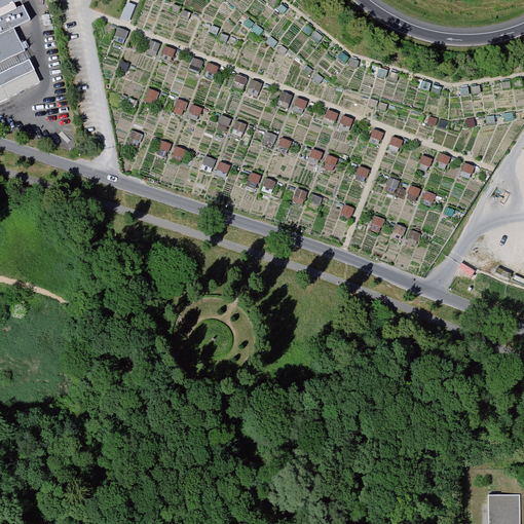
[(0,0),(0,90),(4,88),(8,96),(35,82),(32,75),(36,73),(14,29),(26,24),(15,4),(24,0),(0,0)]
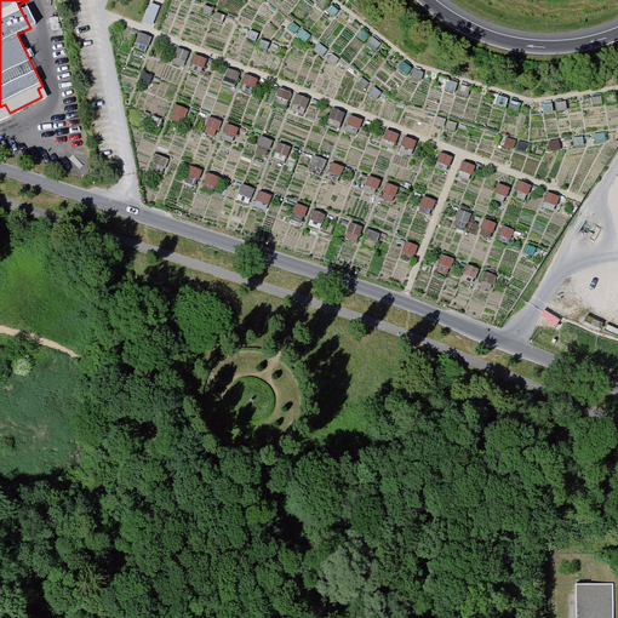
[(148,0),(141,19),(149,24),(158,4),(148,0)]
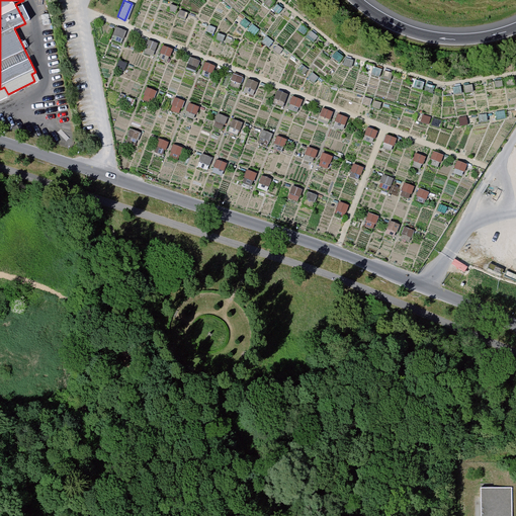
[(275,3),(271,8),(277,12),(281,7),(275,3)]
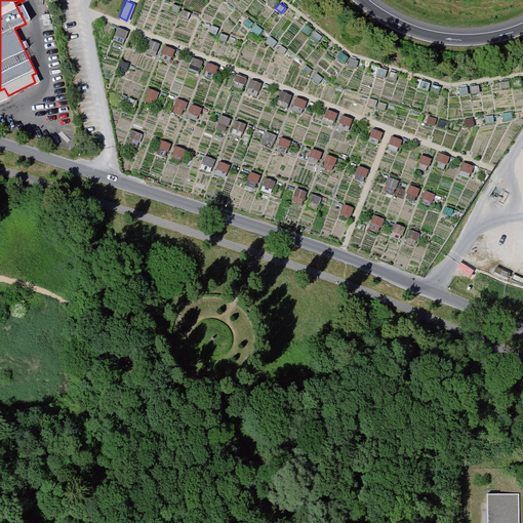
[(172,4),(170,11),(178,13),(180,6),(172,4)]
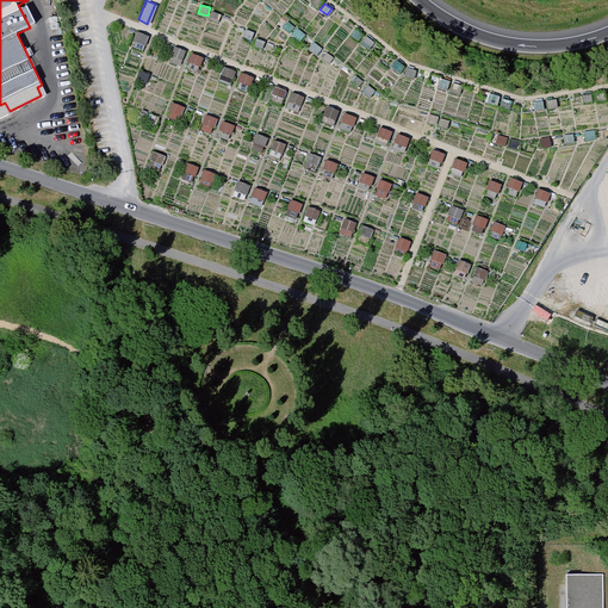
[(212,12),(210,20),(218,23),(221,14),(212,12)]
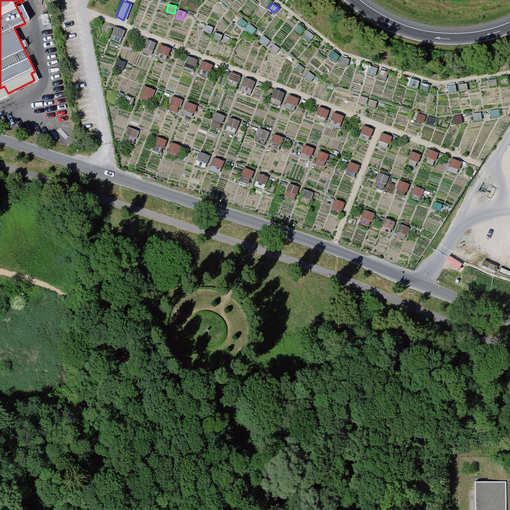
[(240,18),(236,23),(241,27),(245,22),(240,18)]
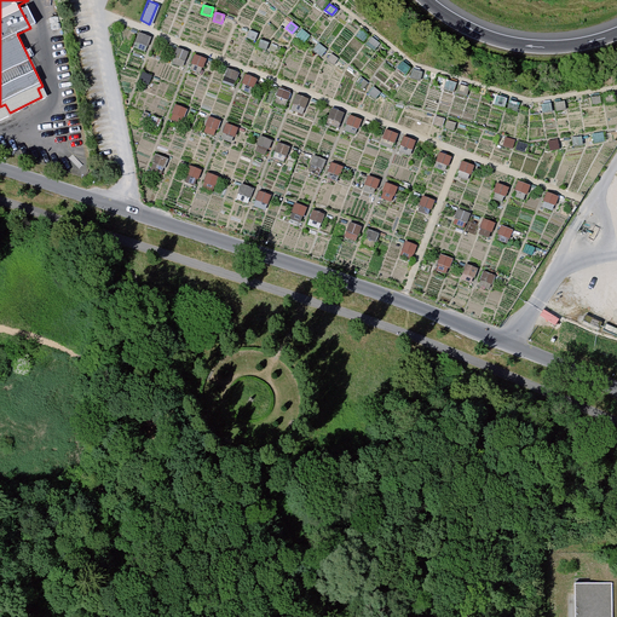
[(303,28),(295,35),(303,42),(310,34),(303,28)]
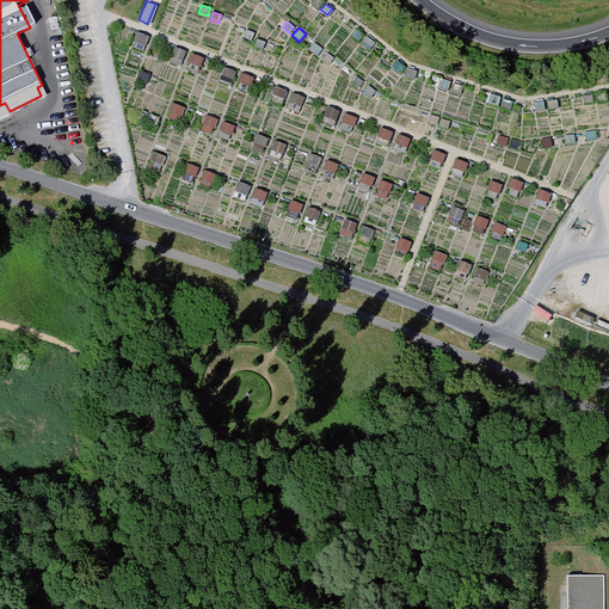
[(355,28),(350,34),(358,40),(363,34),(355,28)]
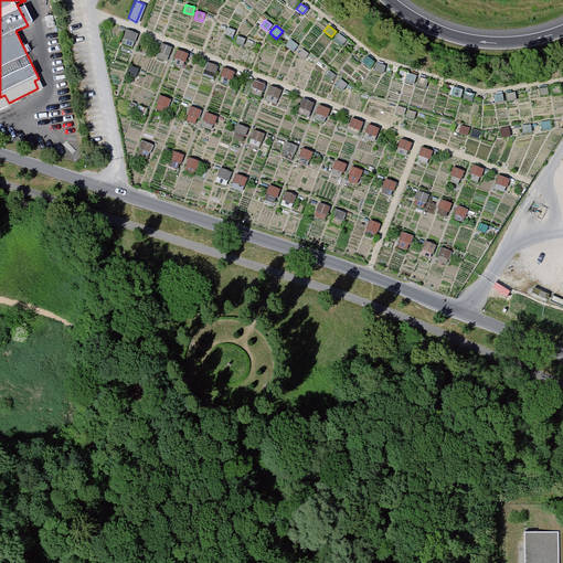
[(226,27),(224,33),(233,36),(235,30),(226,27)]
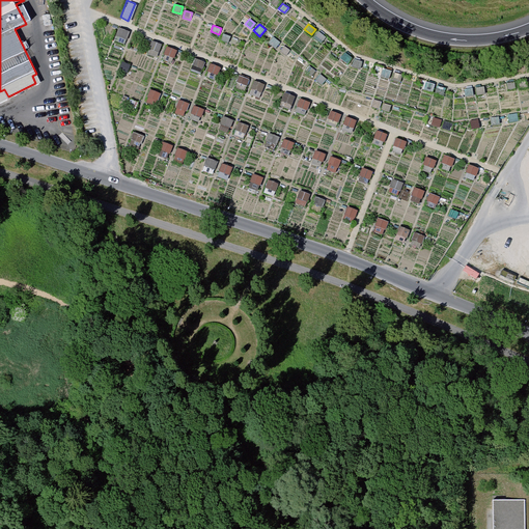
[(119,28),(116,34),(127,38),(130,32),(119,28)]
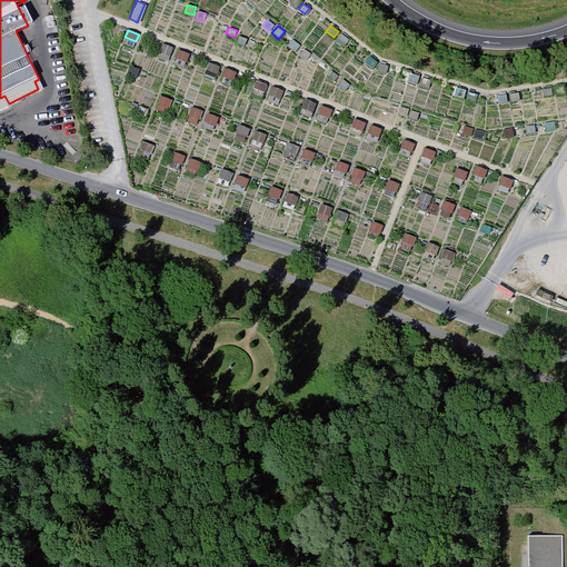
[(341,35),(337,40),(345,46),(349,40),(341,35)]
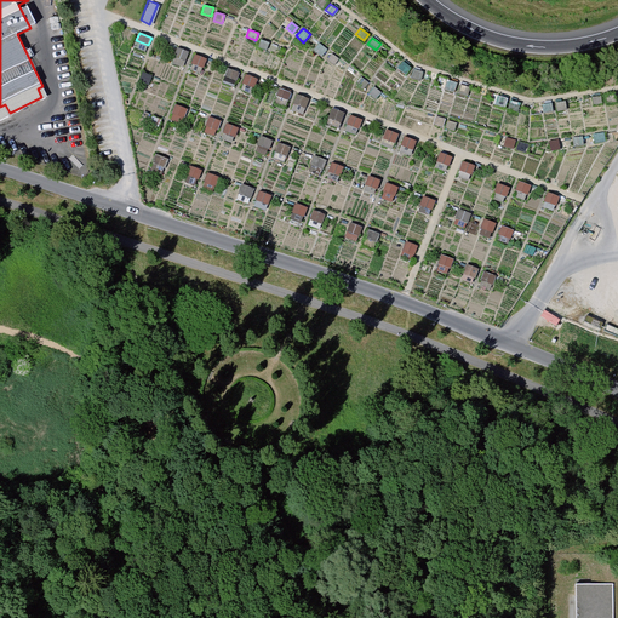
[(269,43),(261,39),(257,46),(265,50),(269,43)]
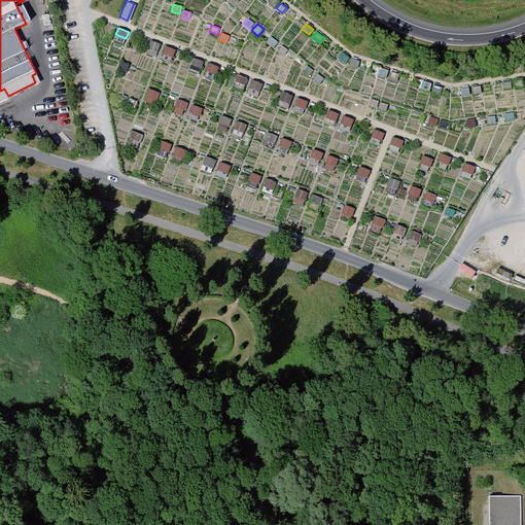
[(271,35),(267,41),(274,47),(279,41),(271,35)]
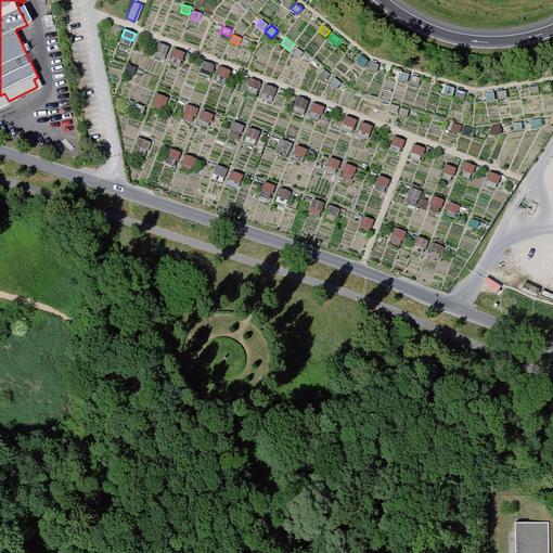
[(158,41),(155,49),(165,53),(168,46),(158,41)]
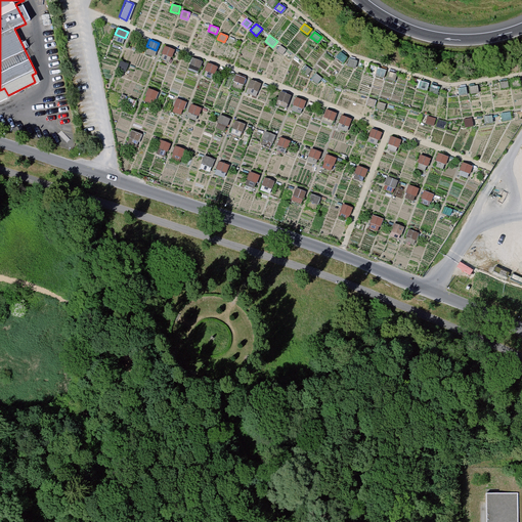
[(280,45),(276,50),(283,54),(287,50),(280,45)]
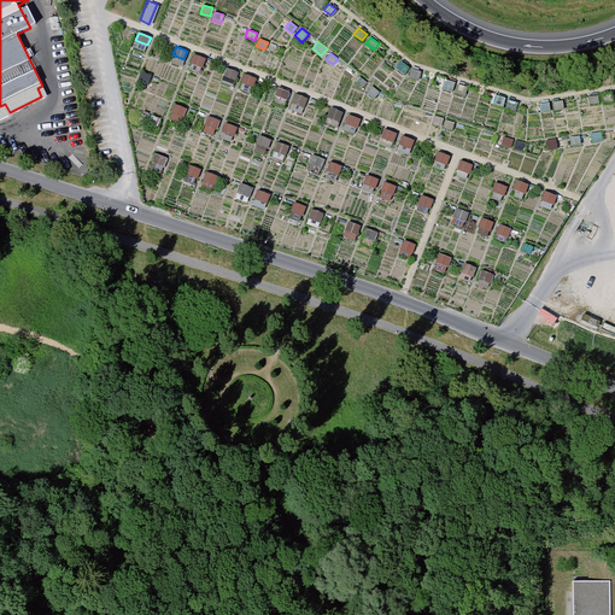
[(194,54),(192,63),(203,66),(205,58),(194,54)]
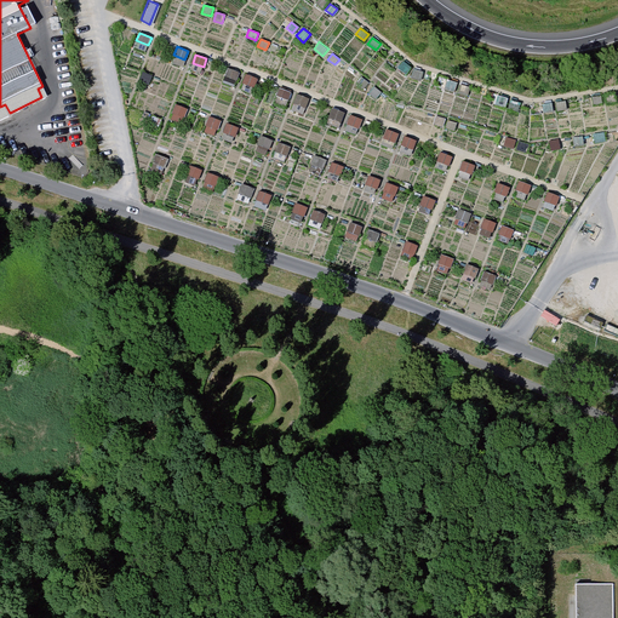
[(404,61),(399,67),(407,73),(412,67),(404,61)]
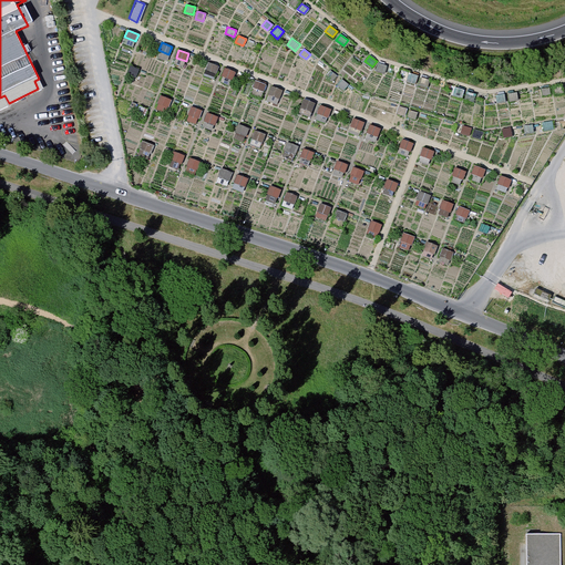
[(208,62),(205,69),(216,72),(218,65),(208,62)]
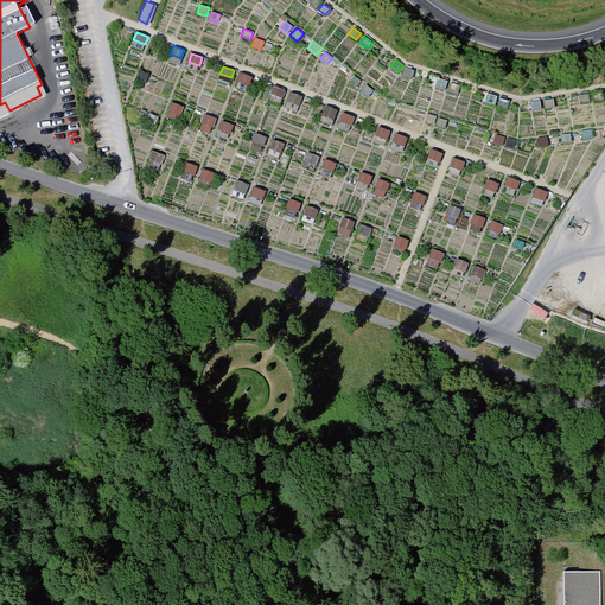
[(403,67),(401,76),(411,78),(413,69),(403,67)]
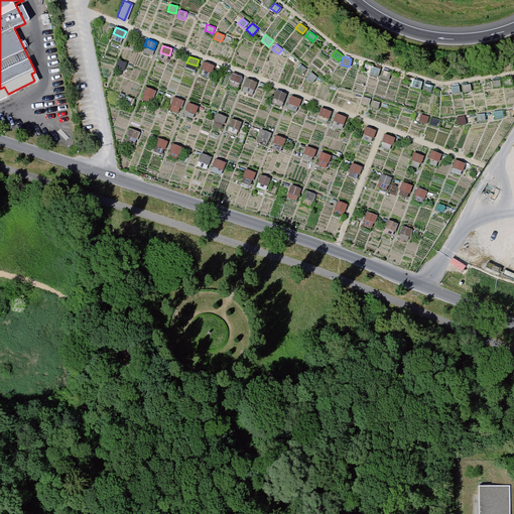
[(118,60),(115,67),(123,70),(126,63),(118,60)]
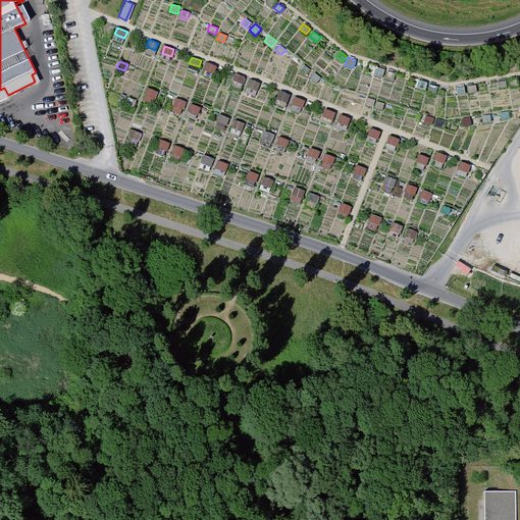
[(207,62),(204,69),(214,73),(217,66),(207,62)]
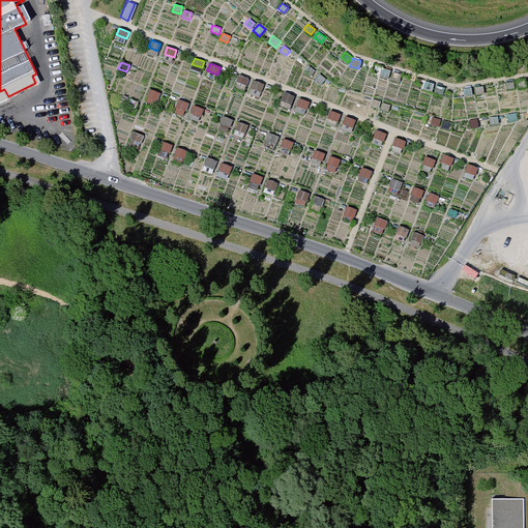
[(309,66),(304,71),(311,77),(315,70),(309,66)]
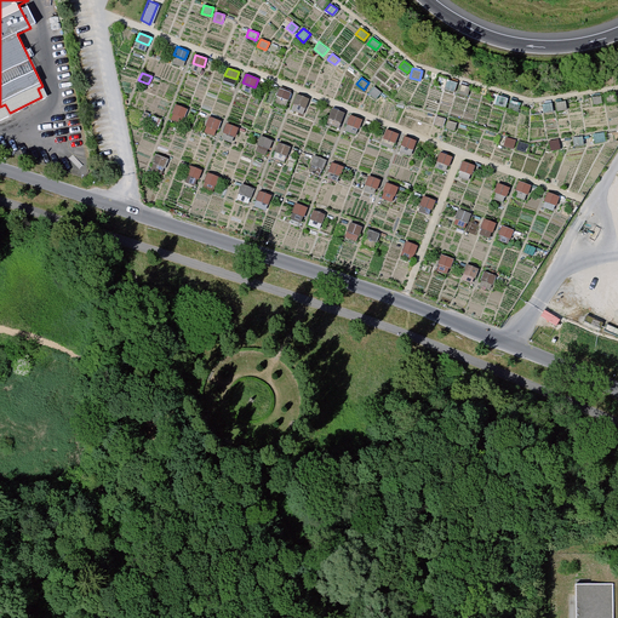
[(446,79),(444,89),(455,92),(457,83),(446,79)]
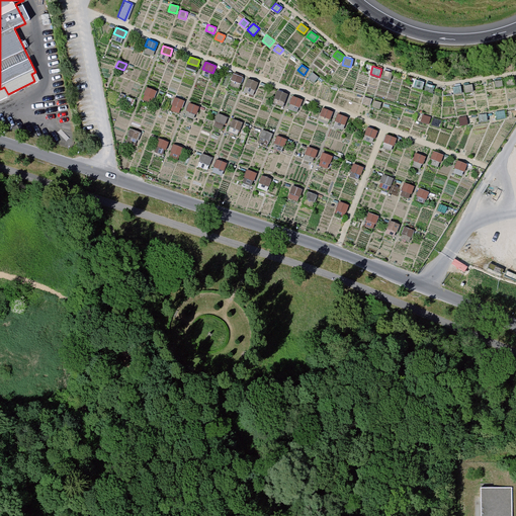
[(383,70),(381,77),(389,79),(391,72),(383,70)]
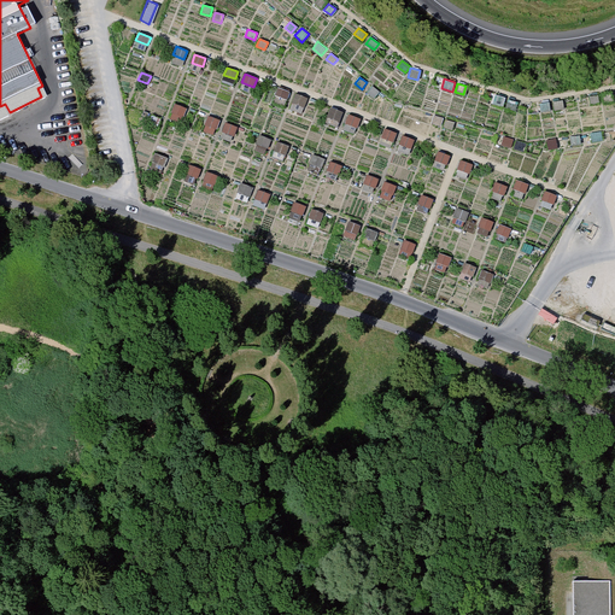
[(372,86),(365,93),(374,99),(379,92),(372,86)]
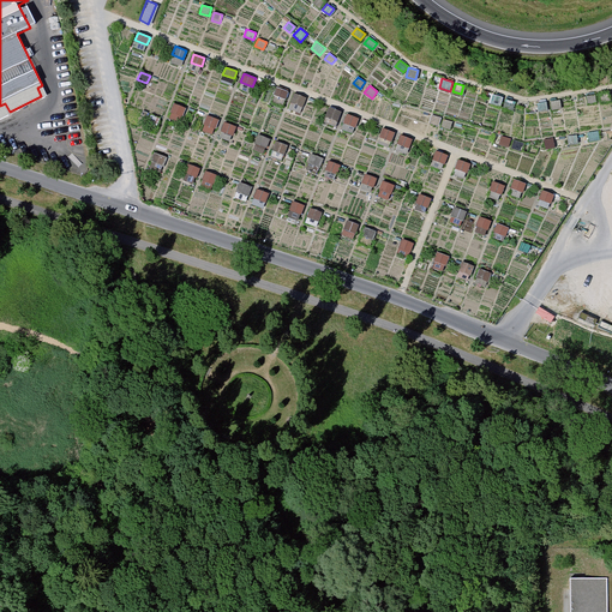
[(276,88),(274,95),(286,99),(287,91),(276,88)]
